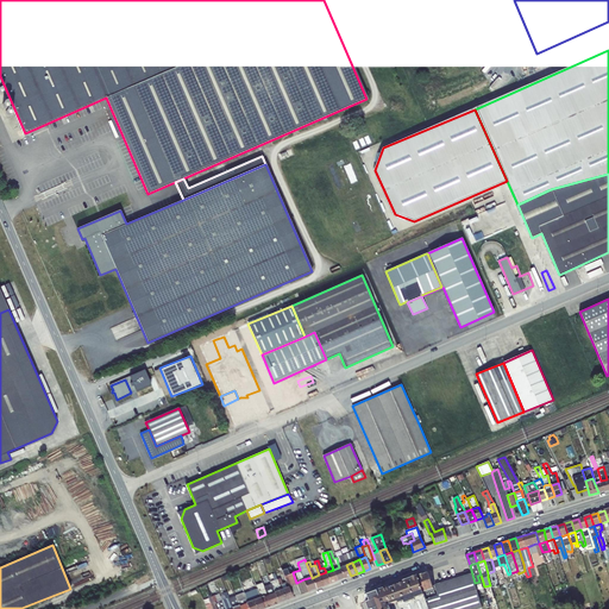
[(345,565),(339,567),(344,578),(351,576),(346,565),(345,565)]
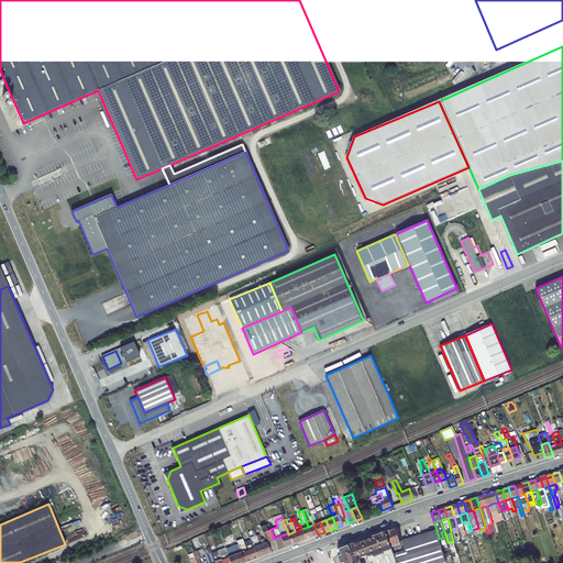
[(308,527),(311,537),(318,534),(313,525),(308,527)]
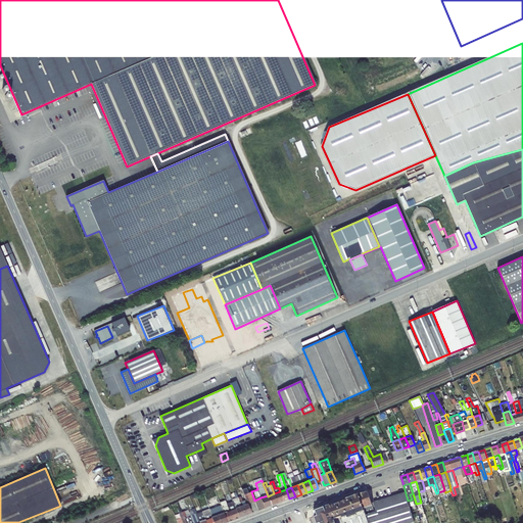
[(286,489),(280,491),(283,502),(289,498),(286,489)]
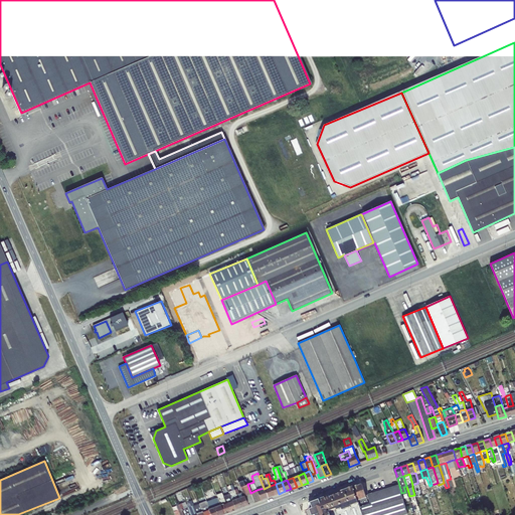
[(228,492),(231,501),(237,498),(235,494),(234,490),(232,484),(229,485),(231,491),(228,492)]
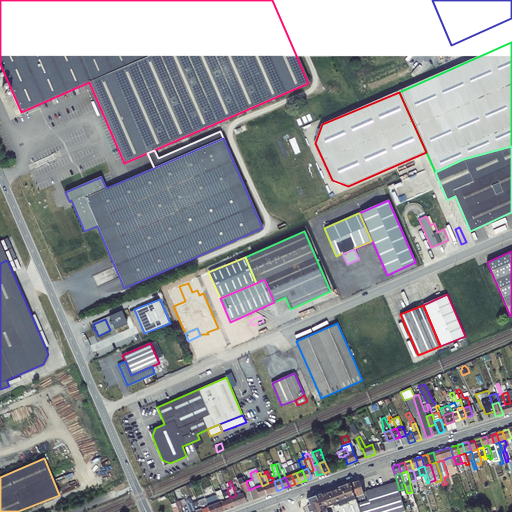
[(249,491),(250,491),(249,490),(246,481),(243,483),(241,483),(244,493),(249,491)]
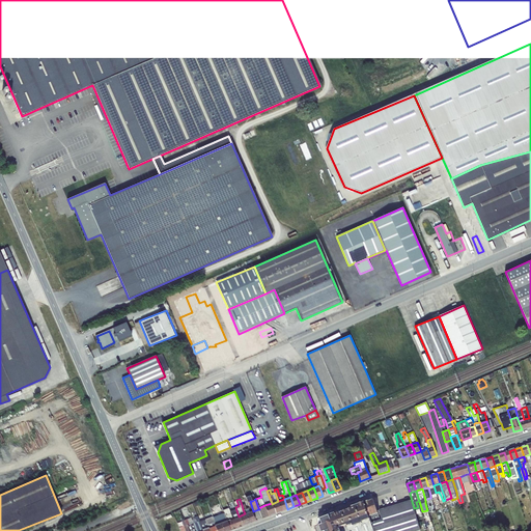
[(278,501),(281,511),(287,509),(284,499),(278,501)]
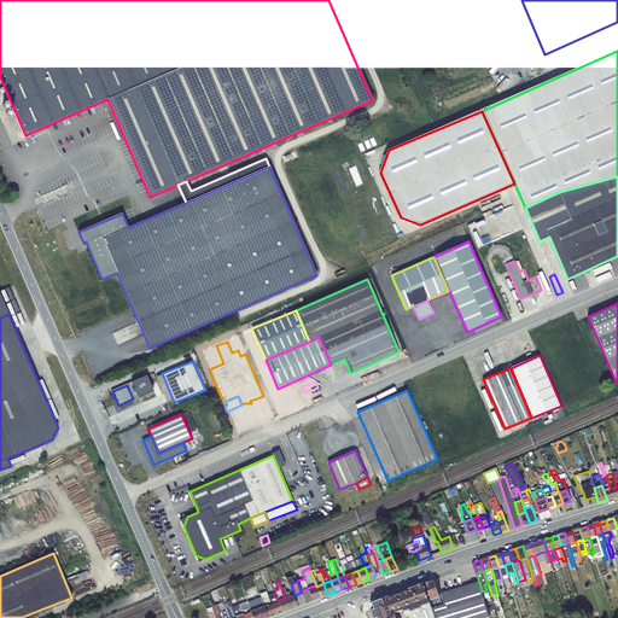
[(430,601),(439,598),(435,582),(424,586),(430,601)]
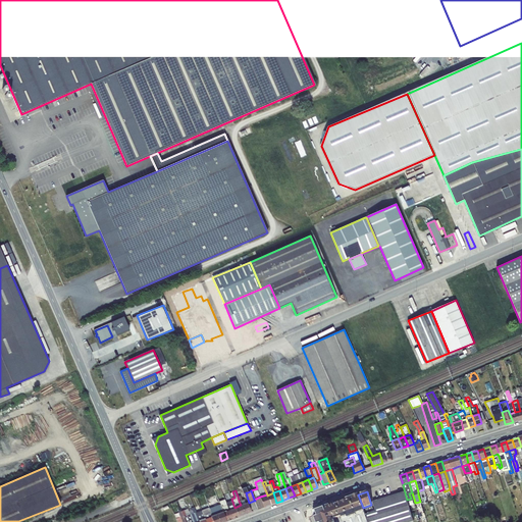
[(267,496),(271,505),(276,503),(273,492),(267,496)]
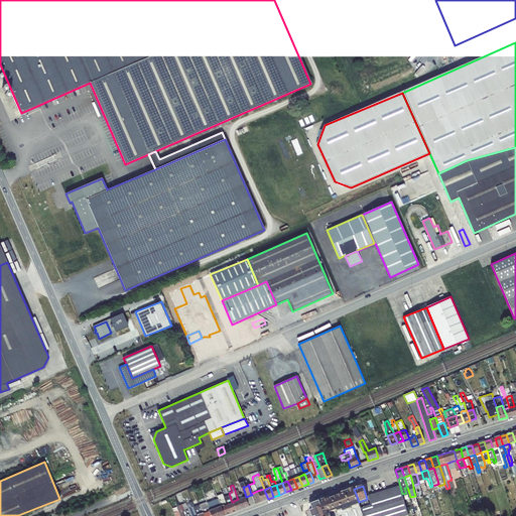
[(402,494),(400,487),(368,496),(370,503),(368,503),(367,499),(359,502),(358,502),(359,505),(363,515),(404,515),(408,515),(402,495),(402,494)]
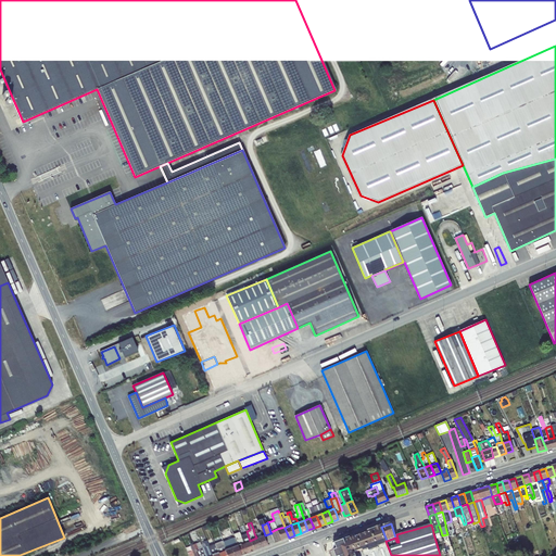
[(250,541),(247,531),(243,532),(241,527),(238,528),(241,535),(244,544),(251,541),(250,541)]
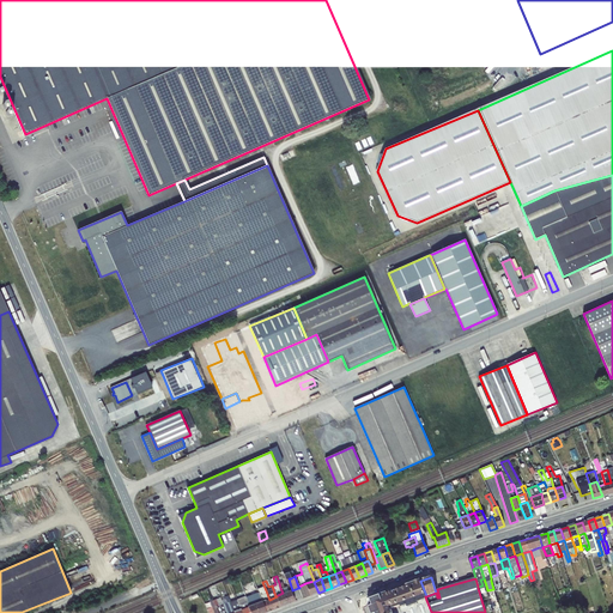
[(305,583),(310,596),(319,593),(314,582),(314,581),(305,583)]
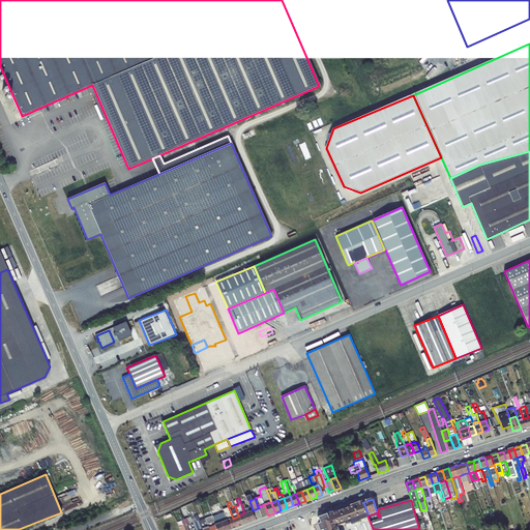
[(369,516),(363,502),(351,506),(357,524),(361,523),(361,521),(369,519),(367,516),(369,516)]
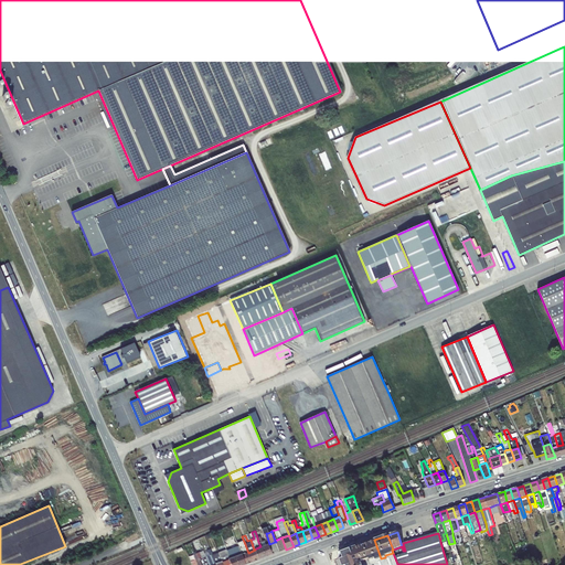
[(257,537),(258,542),(260,546),(267,544),(265,540),(262,541),(260,536),(257,537)]
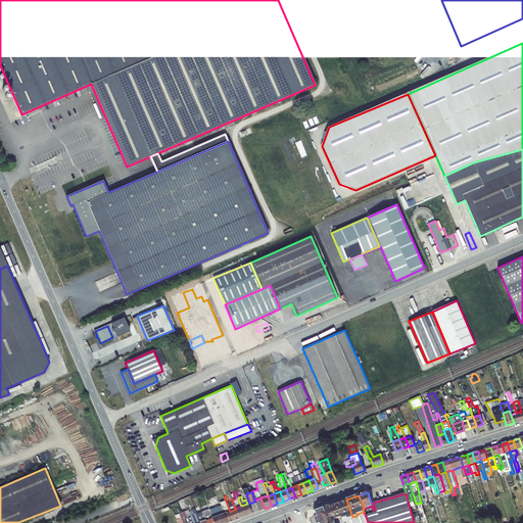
[(260,497),(254,501),(255,502),(254,502),(258,511),(265,509),(260,497)]
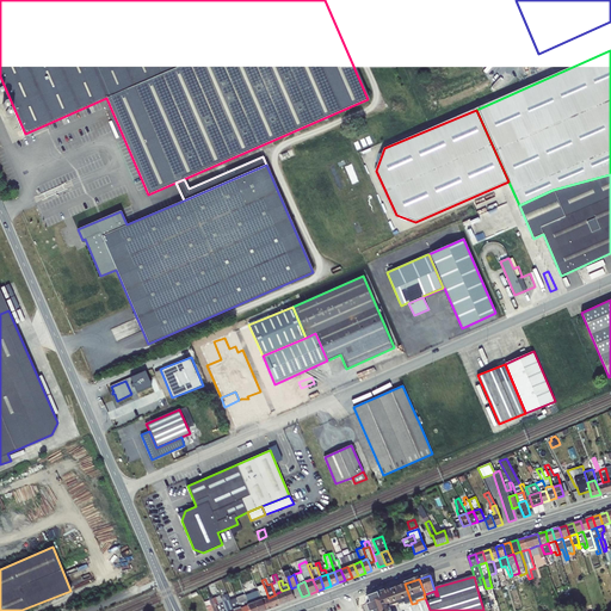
[(412,604),(405,584),(386,591),(390,608),(400,604),(400,606),(406,604),(406,606),(412,604)]
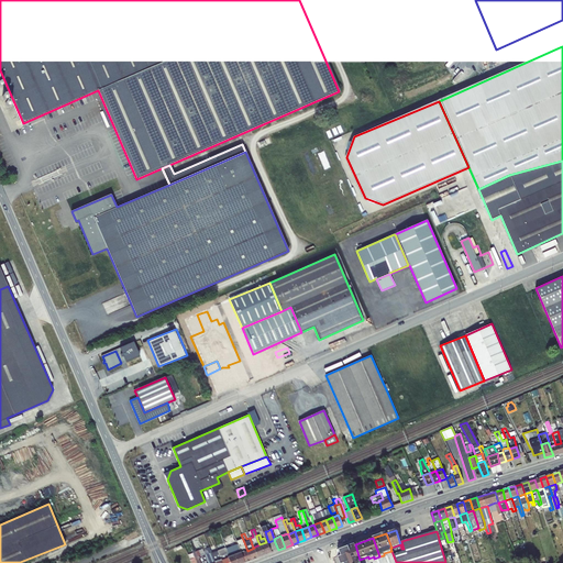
[(247,551),(244,542),(241,543),(240,540),(236,541),(238,544),(241,553),(247,551)]
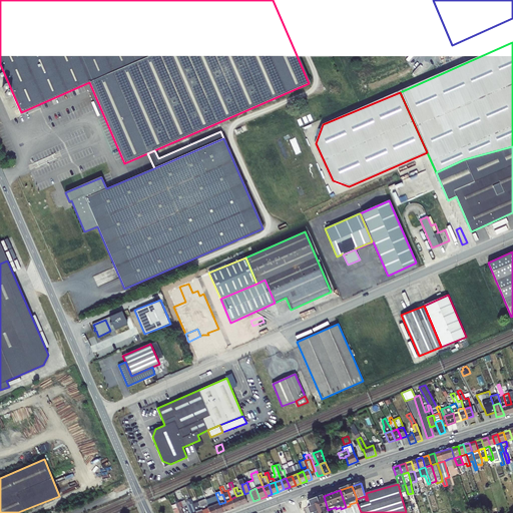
[(216,496),(214,497),(211,498),(209,493),(203,495),(205,499),(204,499),(206,504),(207,508),(219,504),(216,496)]
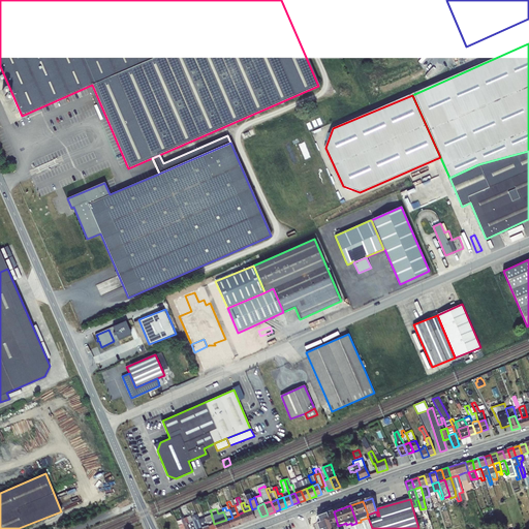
[(250,509),(244,511),(247,522),(254,520),(250,509)]
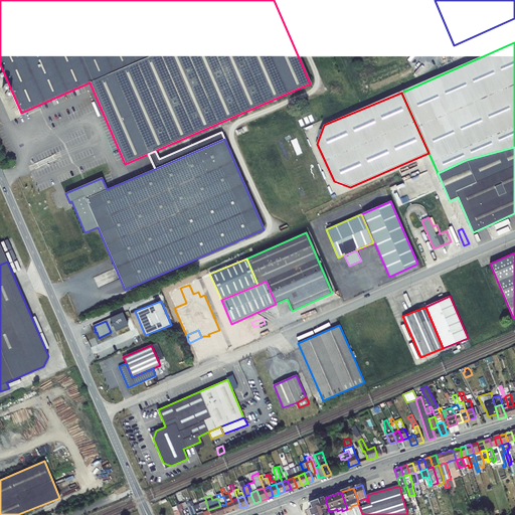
[(232,501),(235,510),(240,508),(237,498),(231,501),(232,501)]
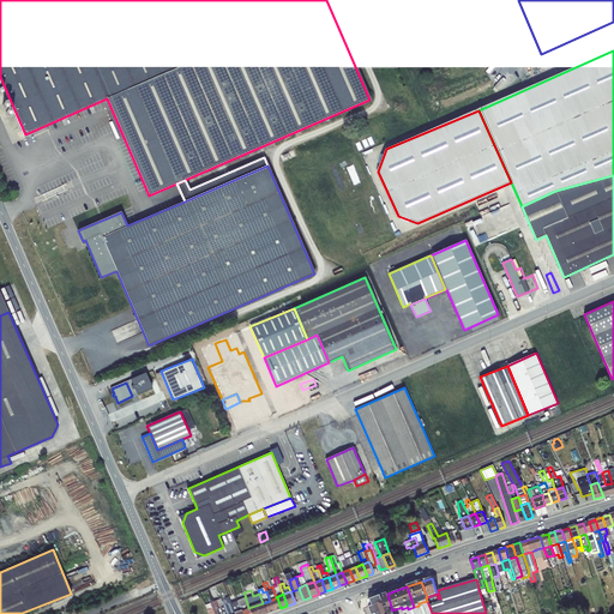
[(226,613),(223,606),(221,599),(217,600),(215,595),(212,597),(214,600),(214,601),(218,613),(226,613)]
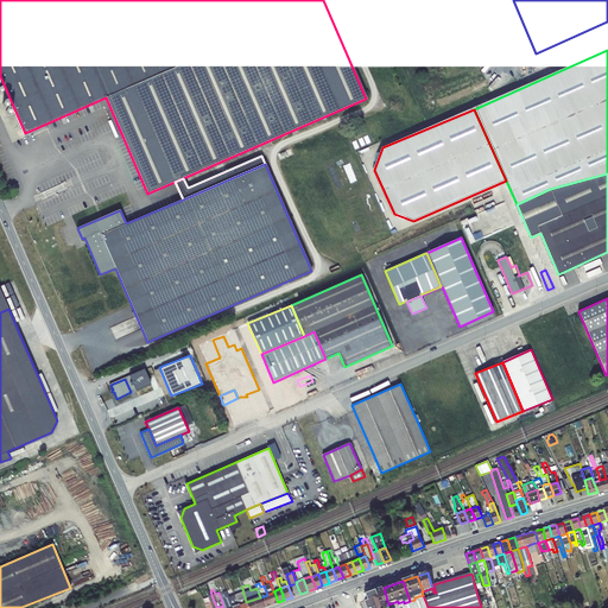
[(230,607),(232,607),(228,597),(226,591),(222,593),(225,599),(221,600),(223,607),(230,607)]
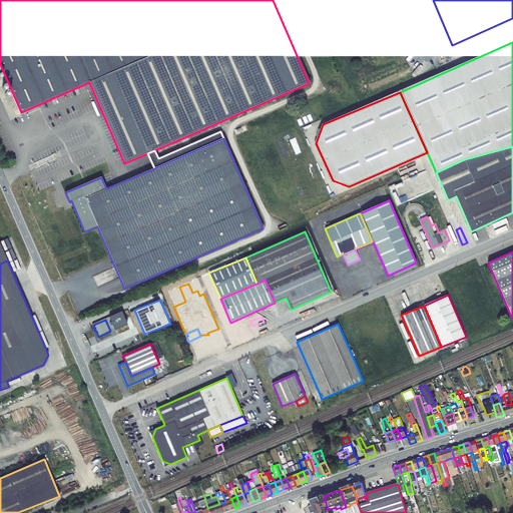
[(206,504),(204,499),(198,501),(198,502),(200,506),(201,510),(207,508),(206,504)]
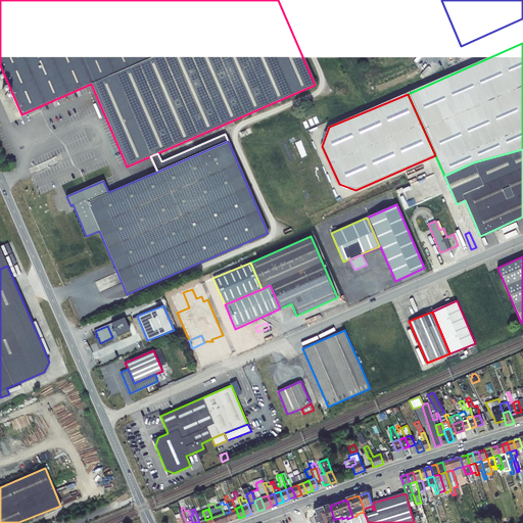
[(236,509),(230,512),(233,520),(239,518),(236,509)]
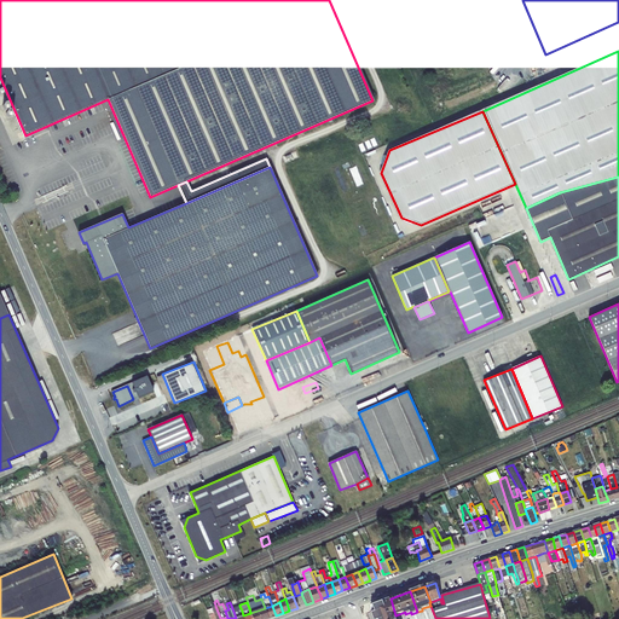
[(220,618),(215,606),(215,605),(210,606),(212,608),(212,607),(214,613),(209,615),(210,618),(220,618)]
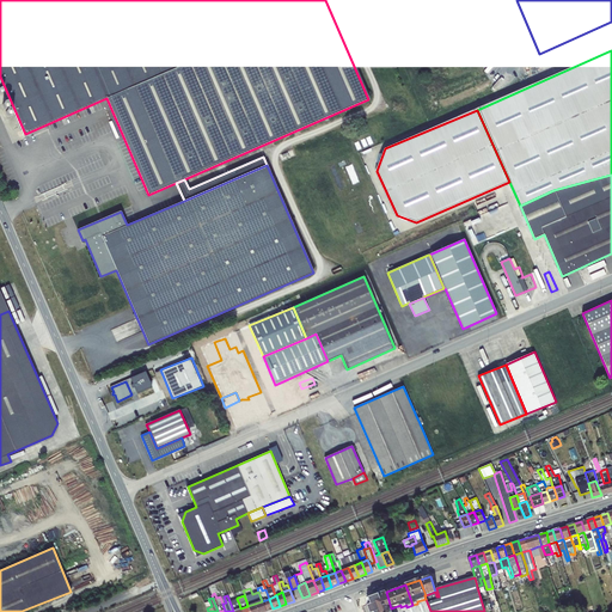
[(240,609),(237,599),(230,601),(233,611),(234,611),(240,609)]
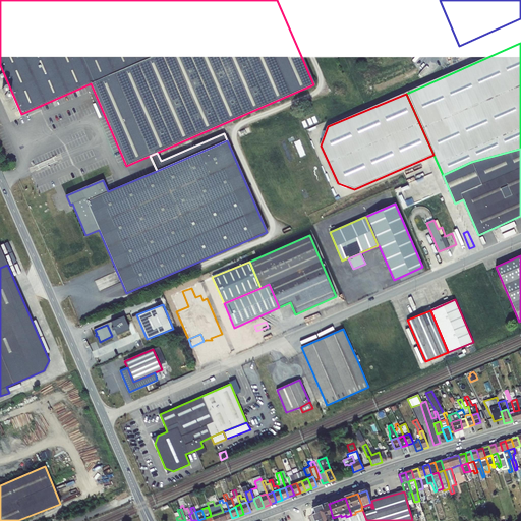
[(229,510),(223,512),(226,520),(232,518),(229,510)]
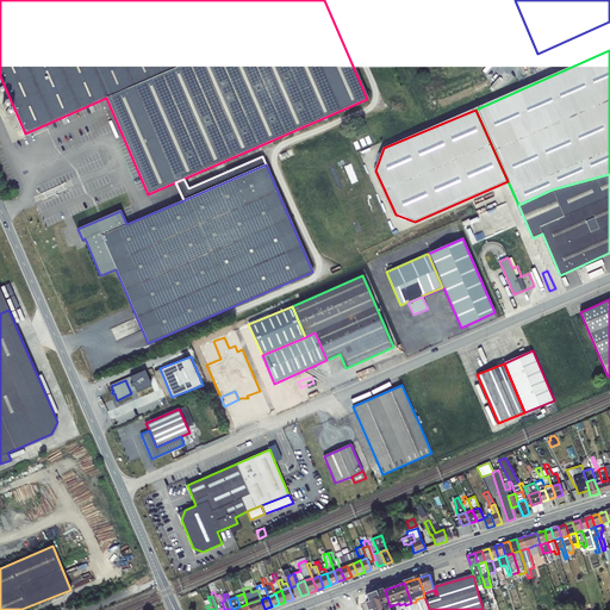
[(403,609),(429,609),(424,597),(416,599),(416,602),(411,603),(405,605),(405,603),(399,605),(399,603),(390,607),(391,609),(402,609),(404,609),(403,609)]
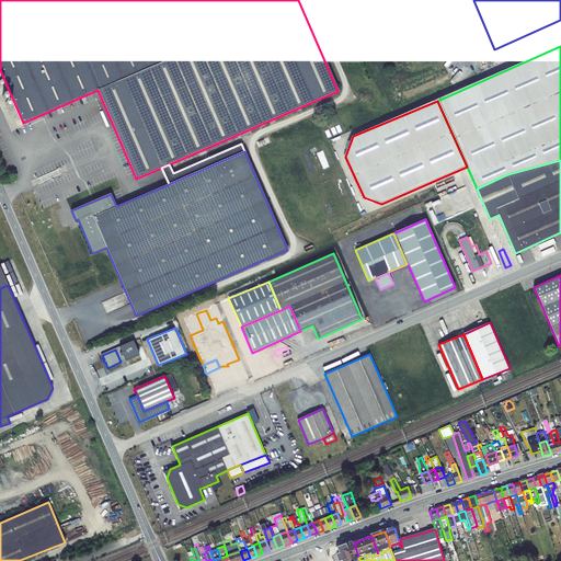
[(227,556),(228,560),(241,560),(243,560),(240,551),(227,556)]
